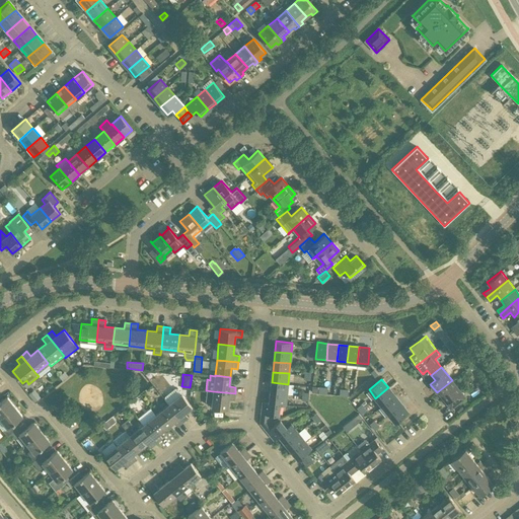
[(479,379),(475,383),(482,391),(487,387),(479,379)]
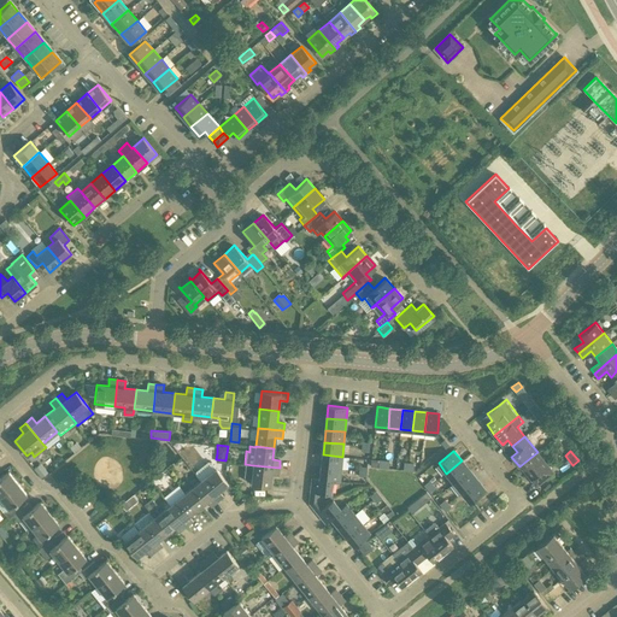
[(538,452),(519,466),(536,487),(553,472),(538,452)]
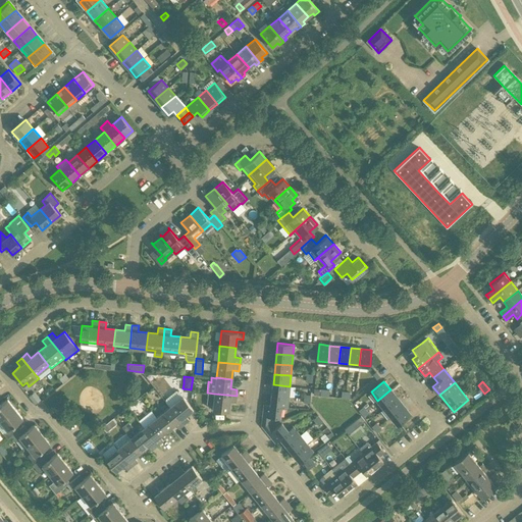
[(273,384),(271,395),(289,397),(290,386),(273,384)]
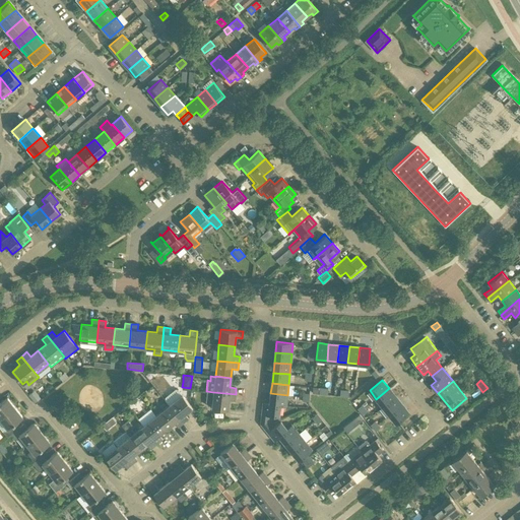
[(389,388),(376,399),(382,407),(395,396),(389,388)]
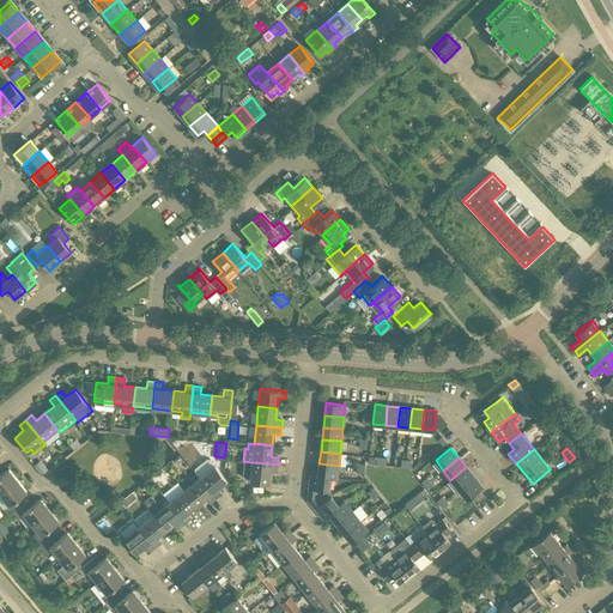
[(199,478),(216,498),(222,493),(218,489),(226,480),(210,459),(207,459),(195,469),(194,472),(199,478)]
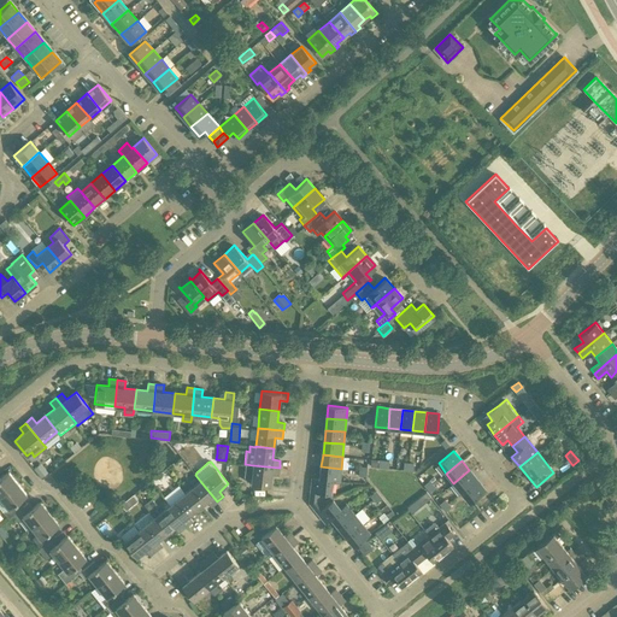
[(34,468),(41,477),(47,472),(40,463),(34,468)]
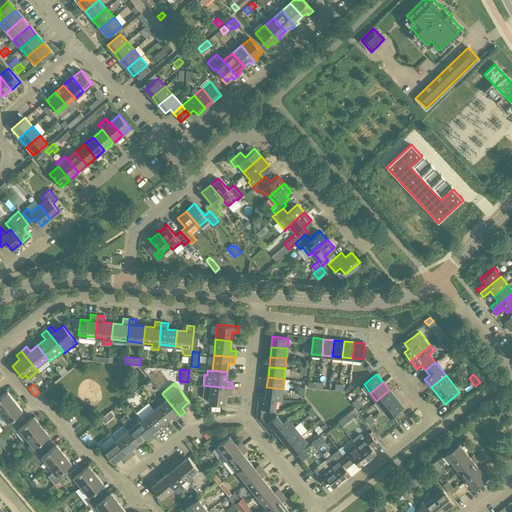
[(210,386),(208,402),(224,404),(225,394),(231,395),(232,388),(210,386)]
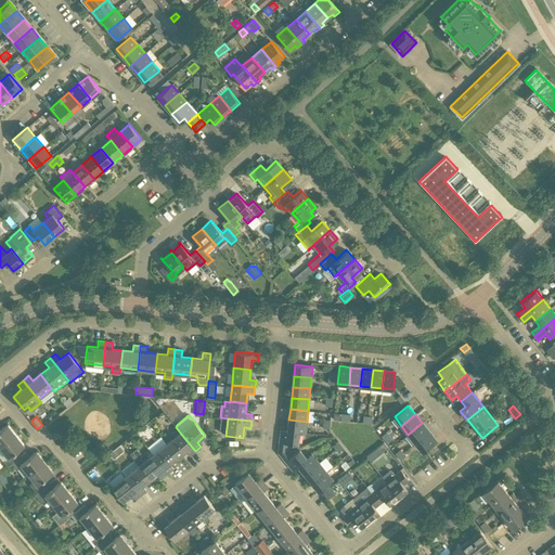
[(288,420),(287,430),(298,433),(305,433),(307,422),(288,420)]
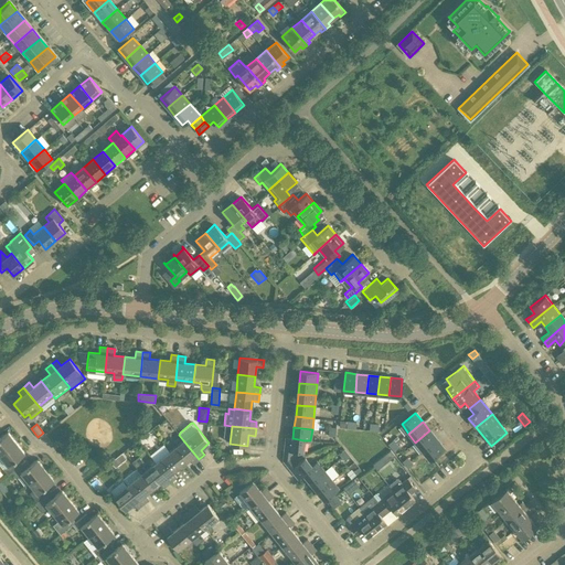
[(429,430),(415,443),(423,450),(437,439),(429,430)]
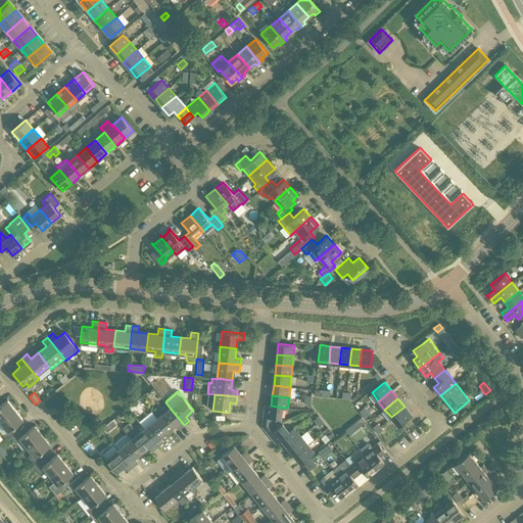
[(0,403),(0,421),(3,419),(15,410),(7,399),(0,405),(0,403)]
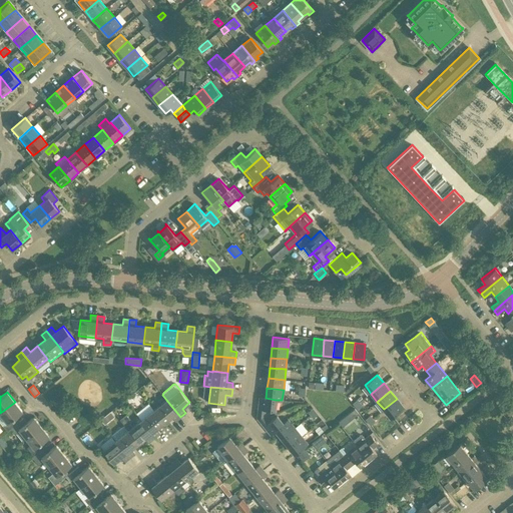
[(276,400),(266,398),(260,397),(259,408),(265,409),(275,410),(276,400)]
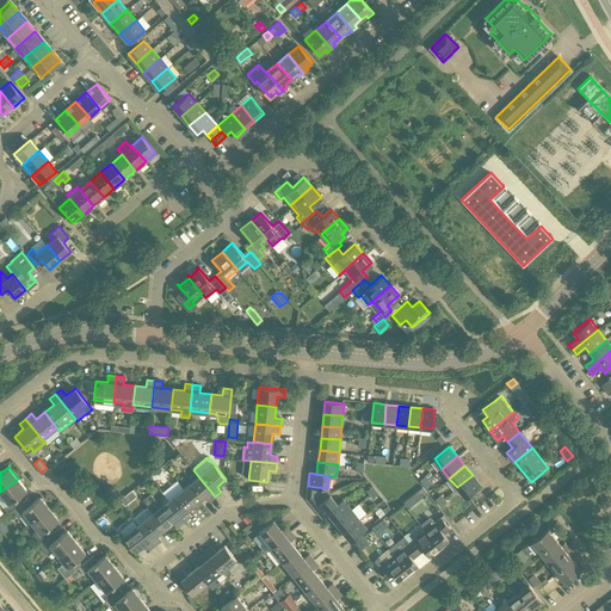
[(480,485),(473,475),(457,487),(464,498),(480,485)]
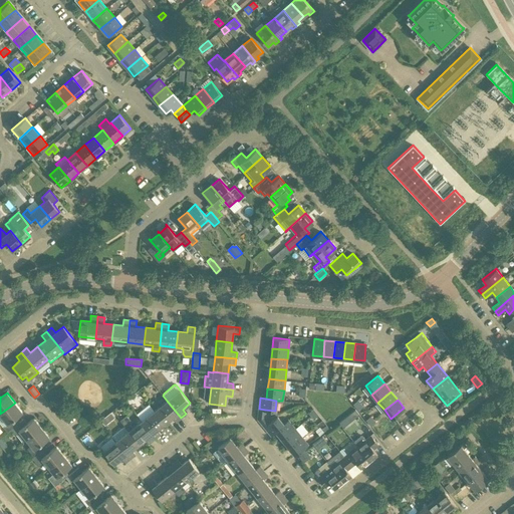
[(167,401),(155,411),(165,424),(172,418),(176,422),(181,418),(167,401)]
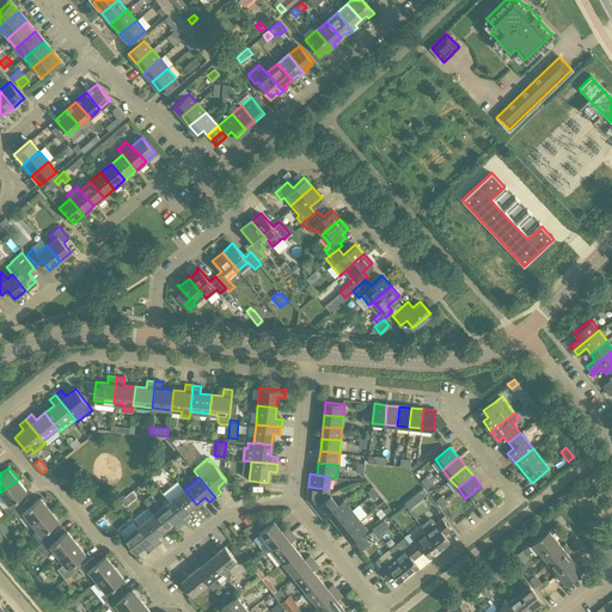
[(26,491),(18,479),(4,490),(0,493),(0,503),(8,514),(13,510),(23,502),(19,497),(26,491)]
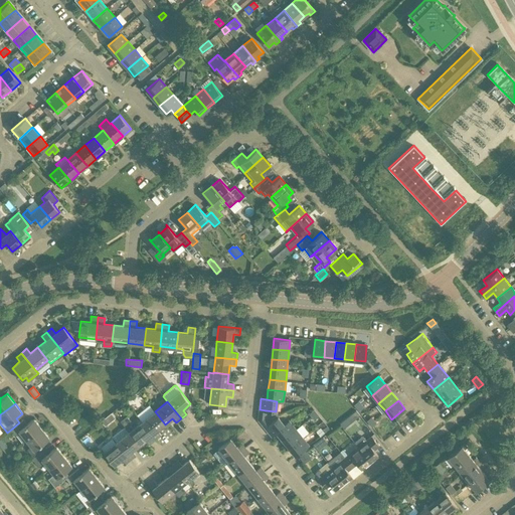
[(155,411),(154,411),(150,406),(142,413),(146,418),(142,421),(156,440),(161,436),(157,431),(165,424),(155,411)]
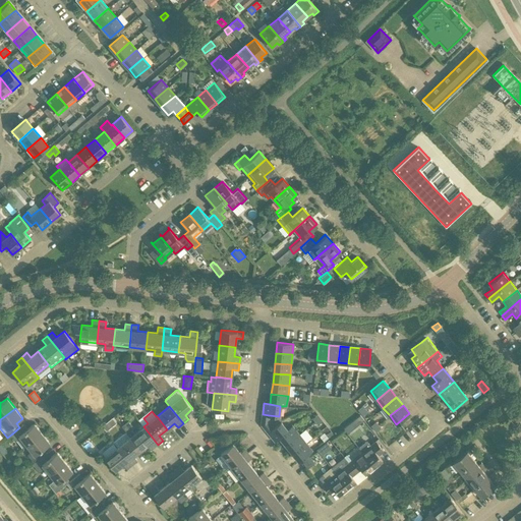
[(269,415),(263,414),(262,424),(268,432),(273,428),(268,422),(269,415)]
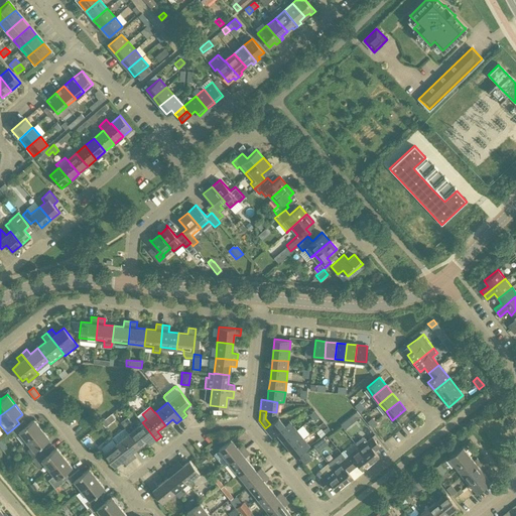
[(142,422),(134,429),(131,426),(132,421),(128,416),(121,422),(129,432),(140,445),(147,439),(151,444),(156,440),(142,422)]
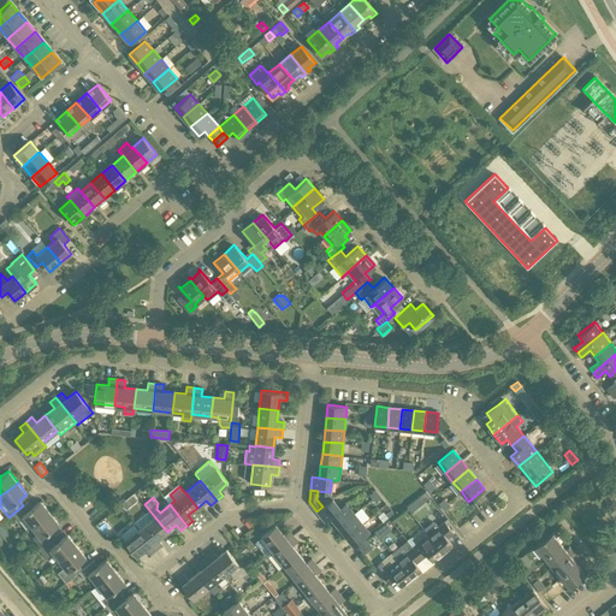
[(122,504),(125,509),(131,504),(126,499),(122,504)]
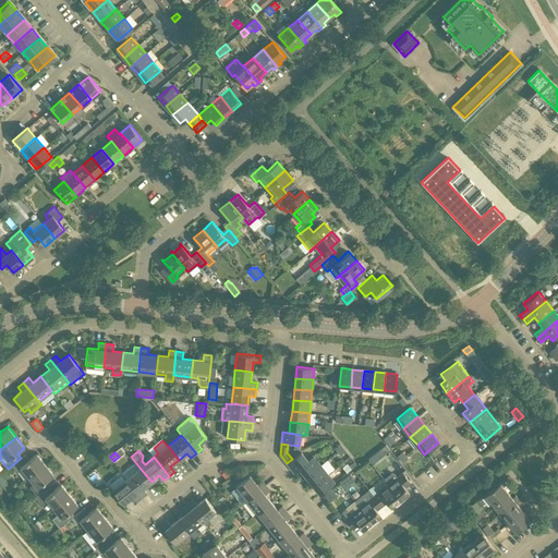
[(301,452),(292,459),(287,463),(294,472),(300,468),(307,461),(301,452)]
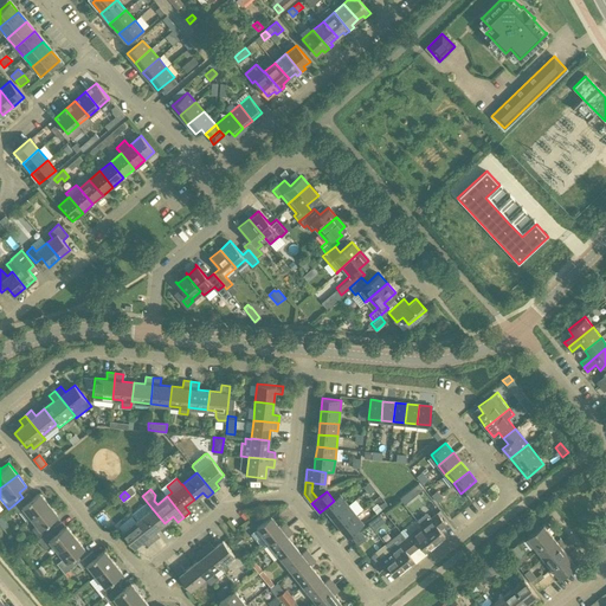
[(23,497),(13,505),(26,522),(31,519),(49,504),(39,492),(32,498),(27,494),(23,497)]
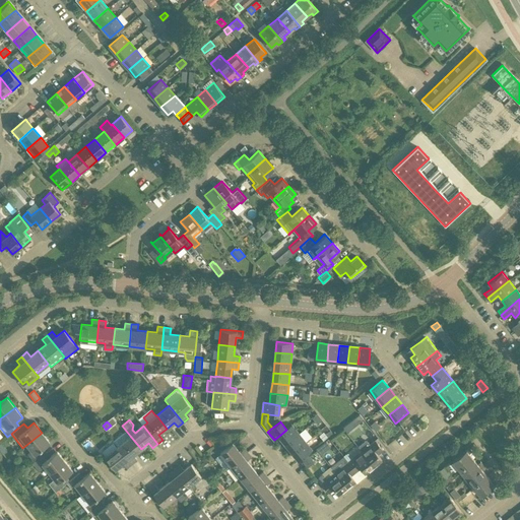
[(291,426),(286,430),(279,436),(285,445),(299,434),(291,426)]
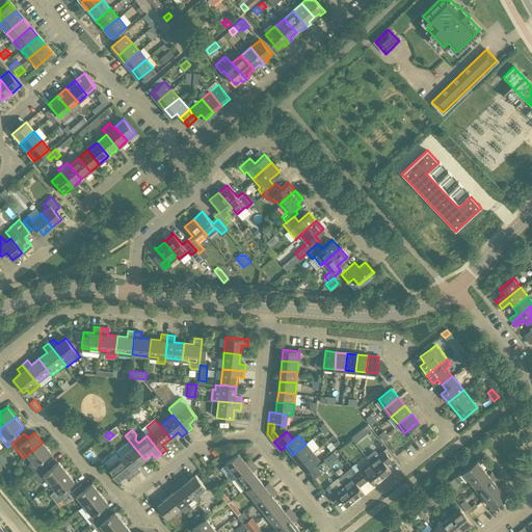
[(51,452),(43,443),(27,455),(32,461),(28,464),(34,473),(48,462),(44,458),(51,452)]
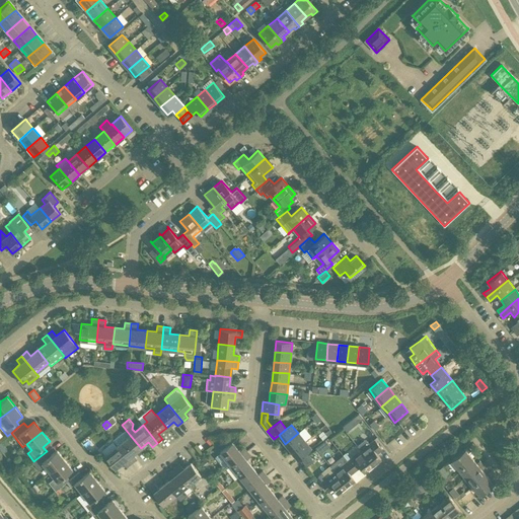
[(304,441),(298,433),(285,444),(291,451),(304,441)]
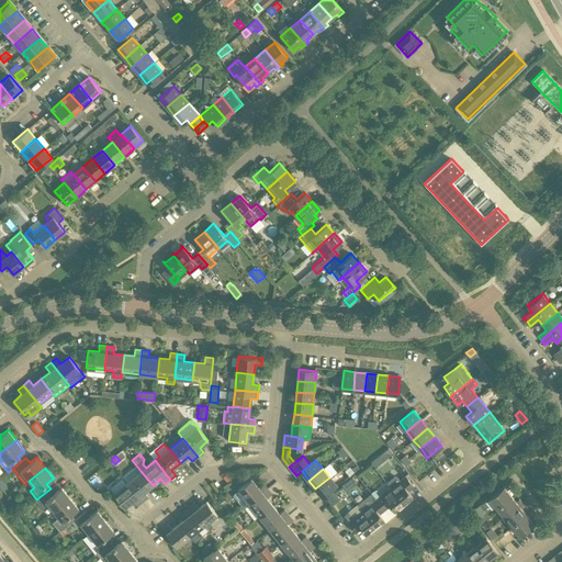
[(141,471),(127,482),(143,502),(148,497),(144,492),(153,485),(141,471)]
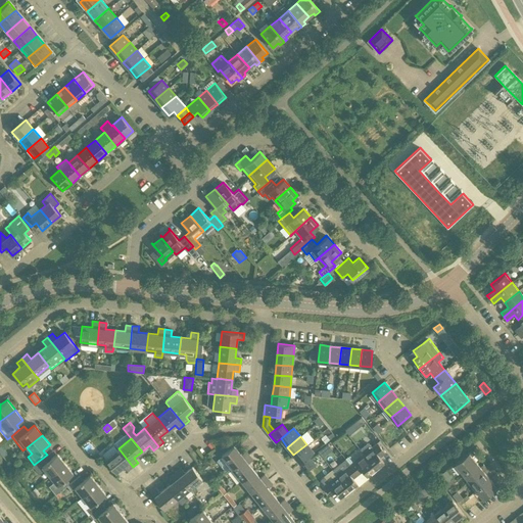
[(377,443),(372,446),(368,442),(360,449),(363,454),(375,469),(383,462),(380,457),(385,453),(377,443)]
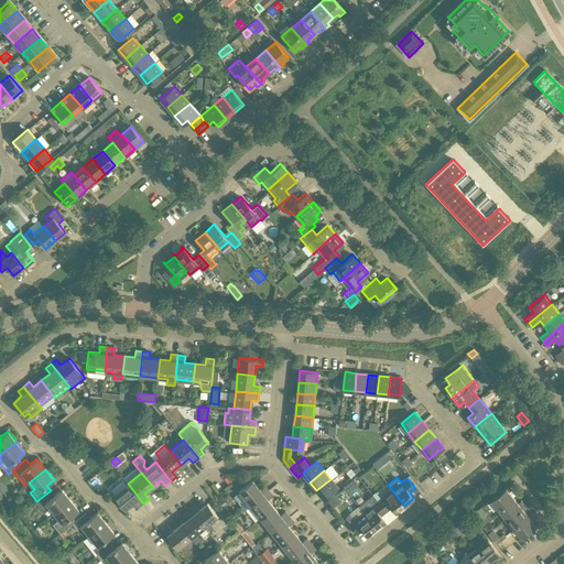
[(331,479),(316,490),(324,499),(337,488),(331,479)]
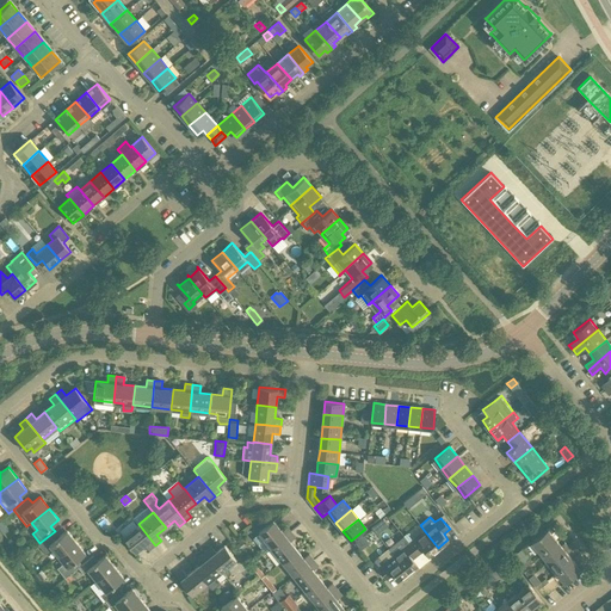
[(258,532),(259,534),(253,538),(264,551),(270,547),(290,531),(285,525),(281,530),(273,520),(258,532)]
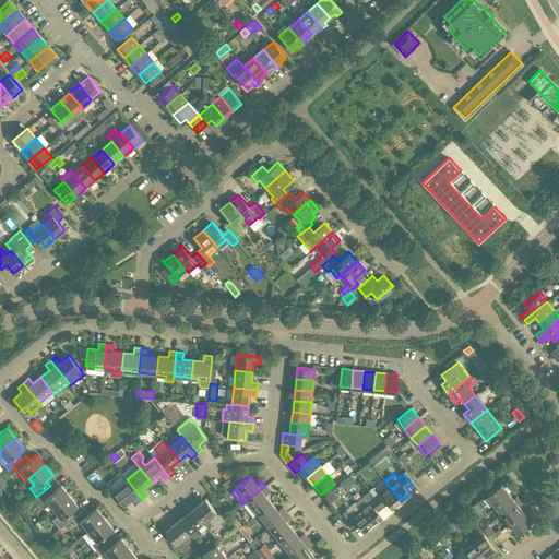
[(142,499),(127,479),(113,491),(123,506),(132,498),(137,503),(142,499)]
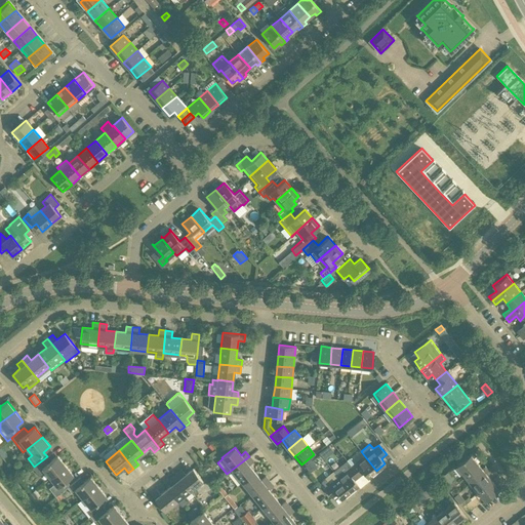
[(473,451),(470,454),(455,466),(462,475),(477,463),(473,457),(476,455),(473,451)]
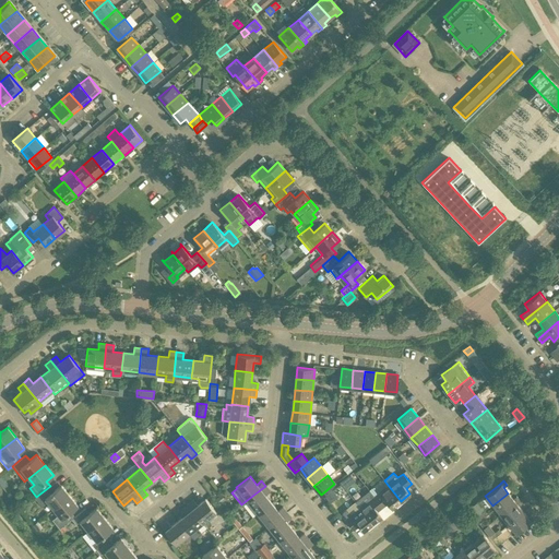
[(50,486),(36,497),(35,498),(43,507),(48,502),(54,509),(70,496),(61,485),(55,490),(50,486)]
